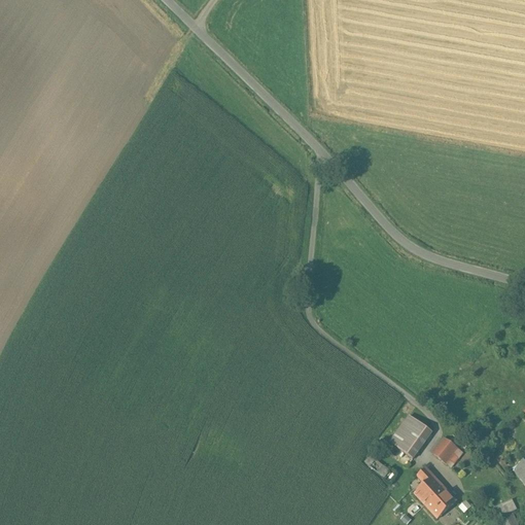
[(408,415),(388,443),(412,458),(430,432),(430,431),(424,427),(408,415)]
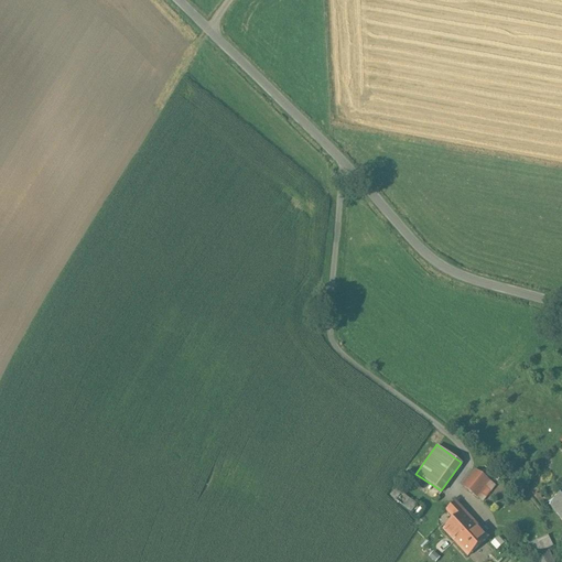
[(489,479),(474,468),(462,484),(477,496),(481,492),(485,495),(489,488),(485,486),(489,479)]
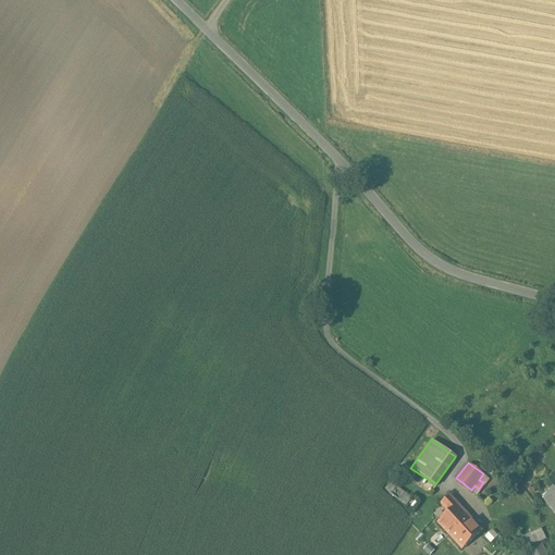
[(554,484),(541,497),(554,514),(554,484)]
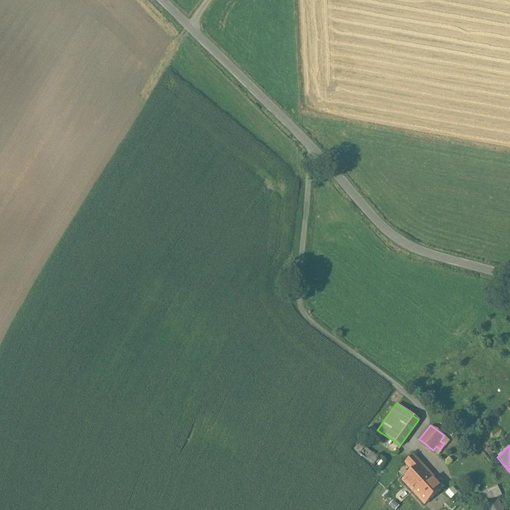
[(442,486),(414,456),(407,463),(413,469),(403,480),(424,502),(442,486)]
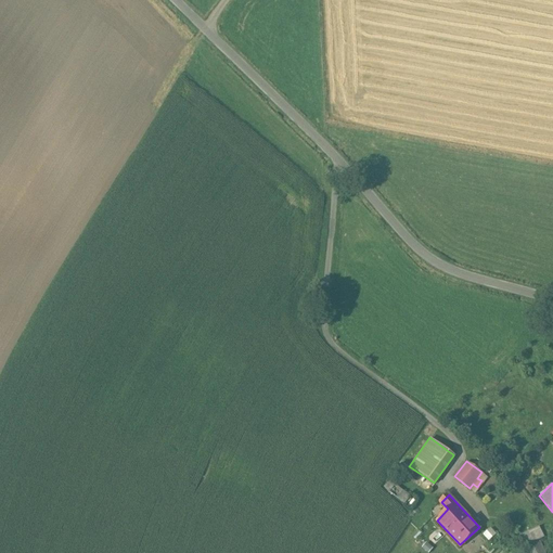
[(537,525),(526,530),(531,540),(536,537),(537,538),(538,538),(542,536),(537,525)]
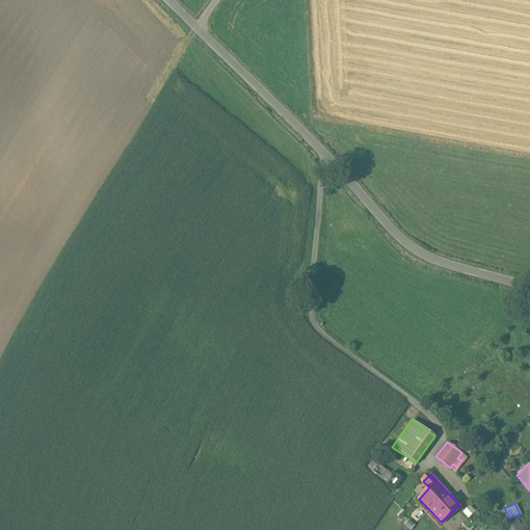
[(462,509),(467,515),(474,511),(470,504),(462,509)]
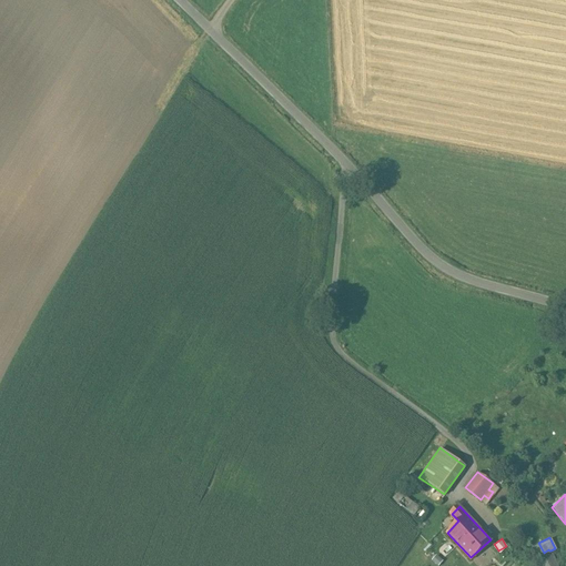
[(544,553),(538,555),(544,565),(556,565),(549,551),(548,549),(544,553)]
